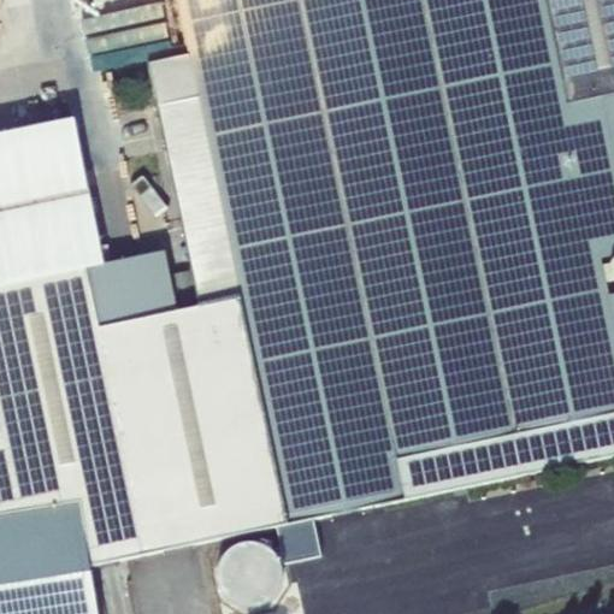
[(133,0),(198,305),(240,297),(187,53),(163,58),(149,0),(133,0)]
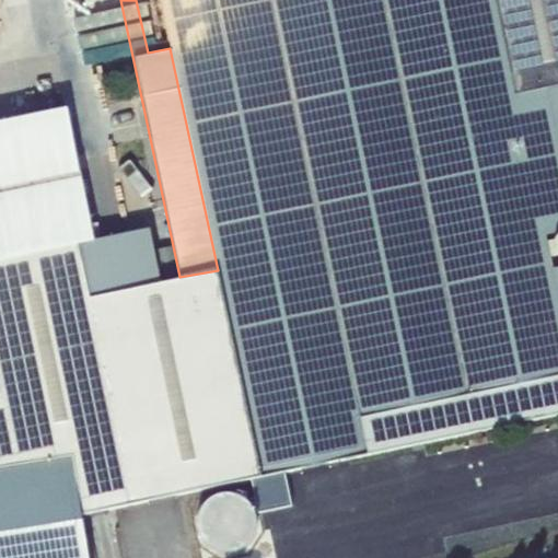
[(159,0),(170,48),(218,270),(260,474),(557,410),(557,294),(545,233),(557,230),(557,139),(546,86),(514,93),(493,0),(159,0)]
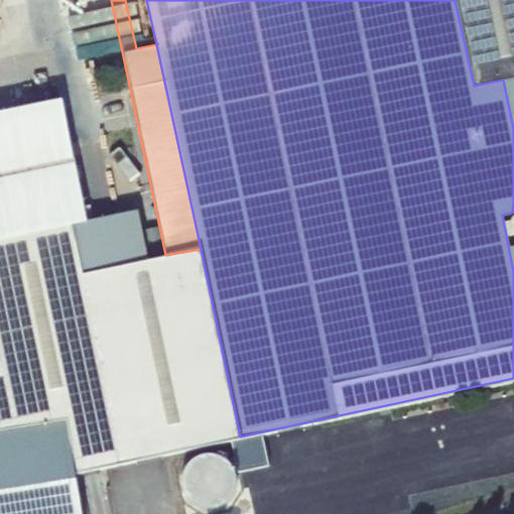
[(455,0),(474,86),(503,80),(503,79),(513,77),(513,0),(455,0)]
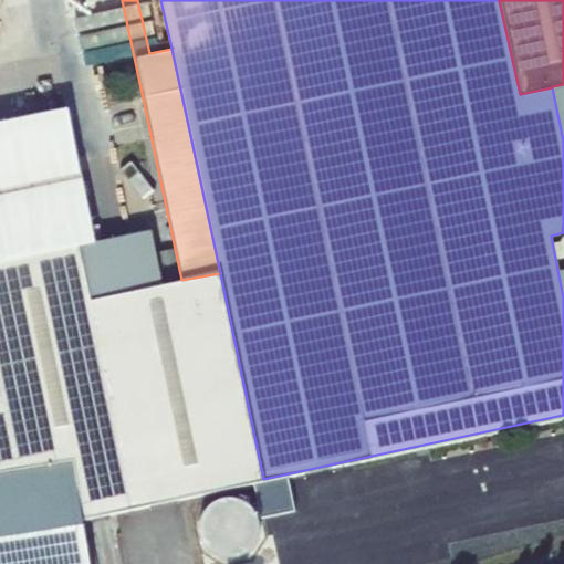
[(0,261),(77,247),(96,243),(68,107),(0,121),(0,261)]
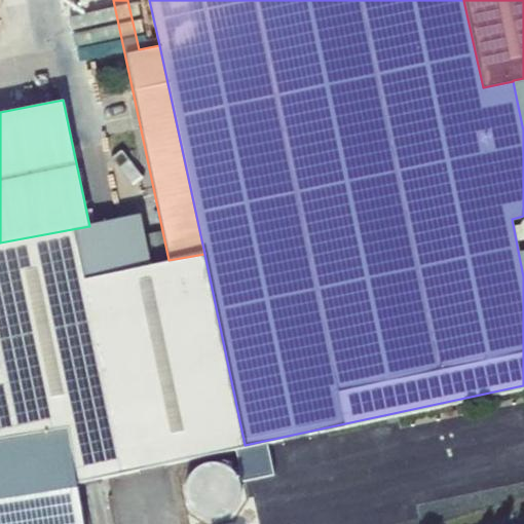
[(523,216),(512,219),(523,276),(523,216)]
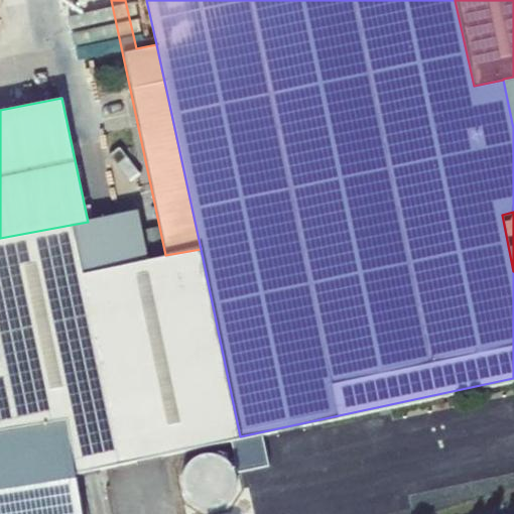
[(71,225),(0,238),(0,427),(65,417),(74,471),(148,455),(240,436),(201,249),(165,255),(109,267),(81,273),(71,225)]
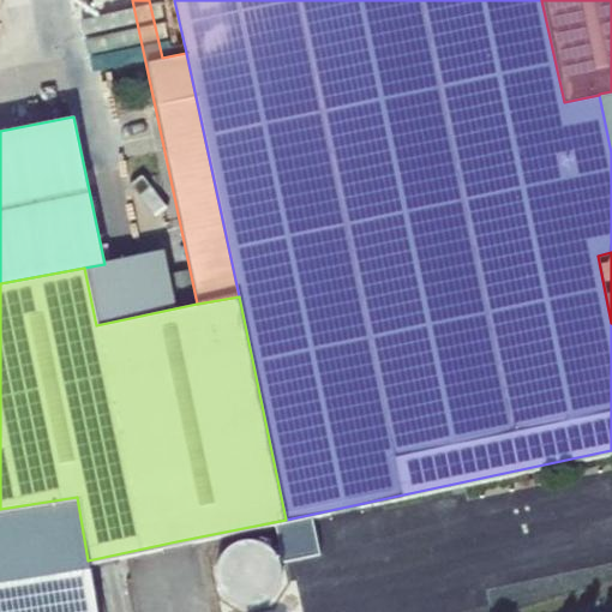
[(77,497),(0,509),(0,611),(95,611),(88,561),(77,497)]
